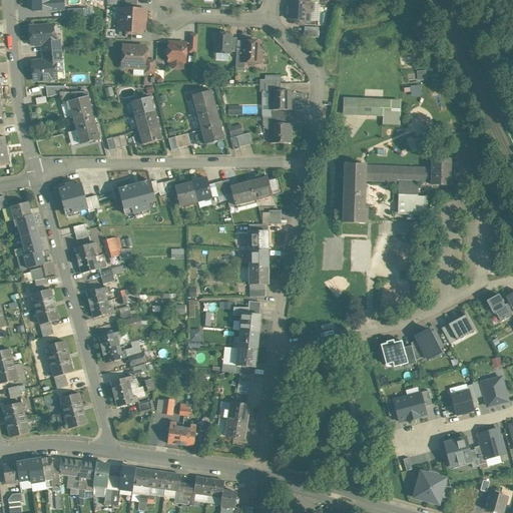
[(33,0),(34,12),(65,10),(64,0),(33,0)]
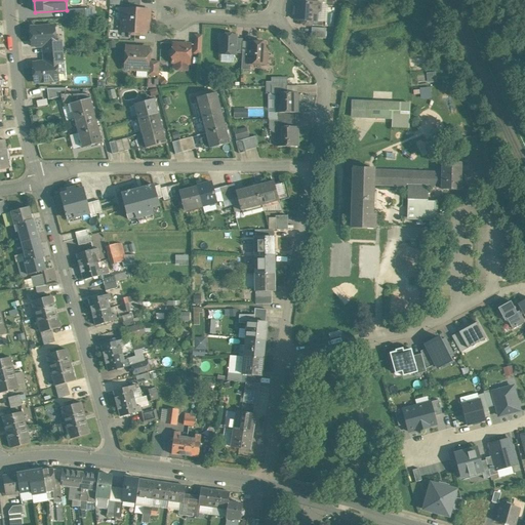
[(317,3),(298,1),(296,19),(303,21),(301,23),(304,25),(310,26),(312,24),(312,21),(315,22),(316,12),(319,10),(319,6),(317,3)]
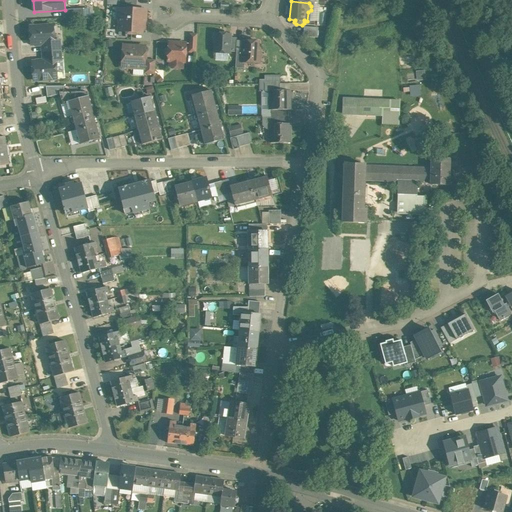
[(146,10),(119,8),(118,31),(125,31),(127,34),(131,34),(133,32),(142,32),(142,28),(145,29),(146,10)]
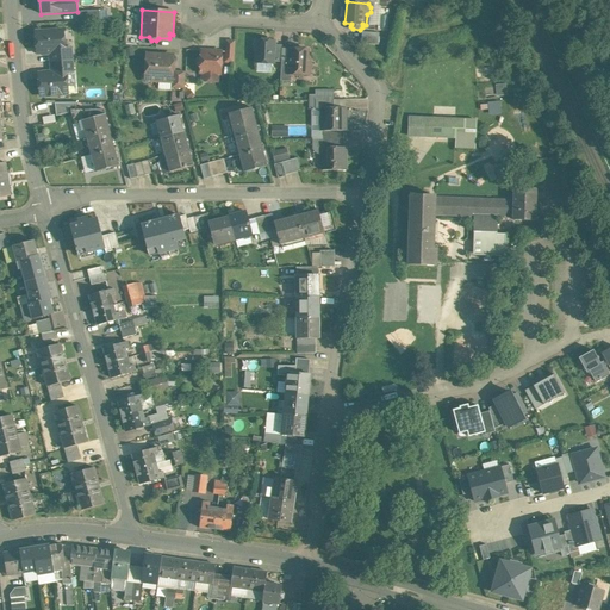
[(99,11),(80,12),(81,22),(100,20),(99,11)]
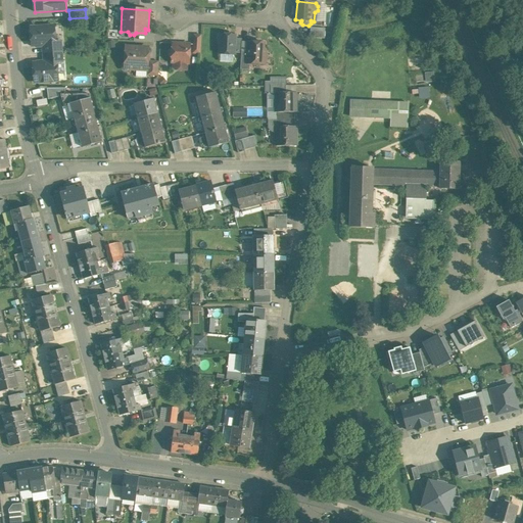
[(54,26),(31,28),(32,46),(43,45),(55,44),(55,42),(54,26)]
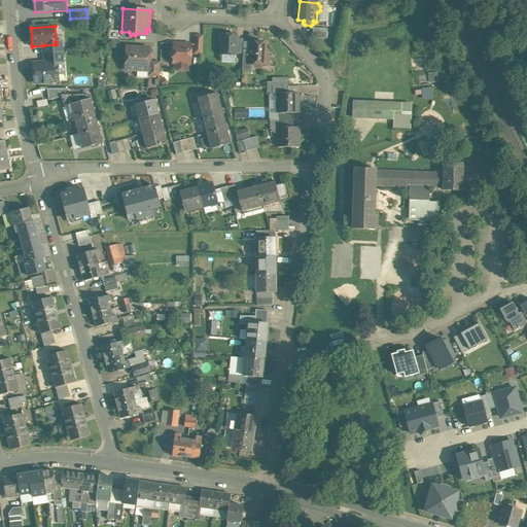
[(316,27),(314,34),(326,36),(327,28),(316,27)]
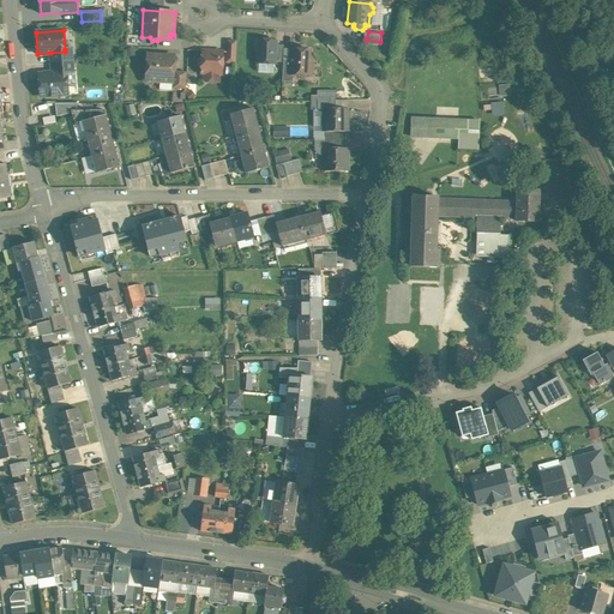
[(276,41),(257,40),(257,50),(258,50),(257,62),(275,64),(275,61),(276,44),(276,41)]
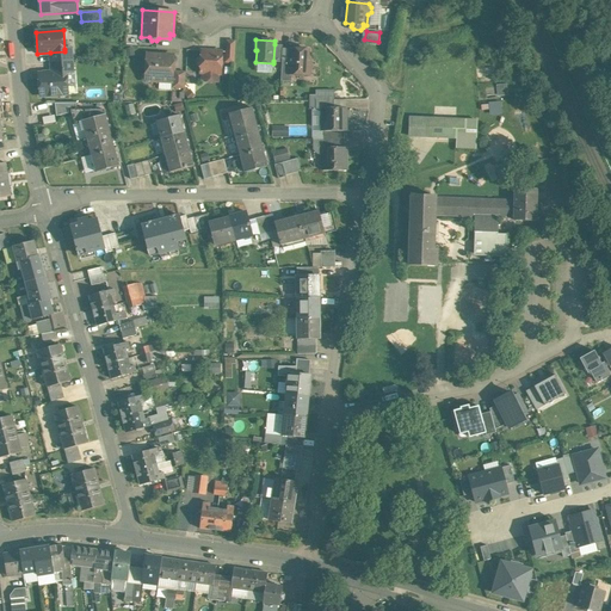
[(65,51),(50,53),(51,63),(73,61),(72,49),(65,49),(65,51)]
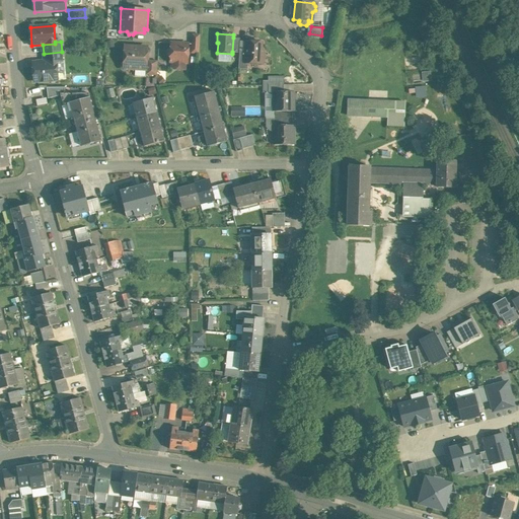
[(262,43),(246,42),(245,52),(244,63),(247,63),(260,64),(260,56),(261,56),(264,54),(264,51),(262,49),(262,43)]
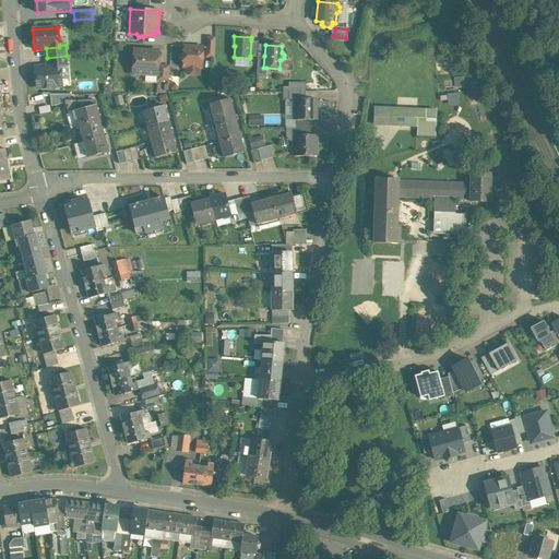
[(203,47),(183,46),(183,52),(181,52),(180,55),(180,58),(181,60),(183,60),(182,67),(202,68),(203,47)]
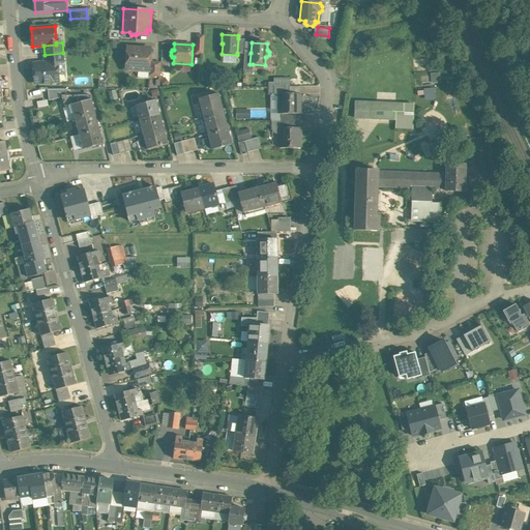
[(151,49),(127,48),(126,64),(124,66),(123,69),(125,71),(128,71),(131,69),(149,70),(150,62),(151,49)]
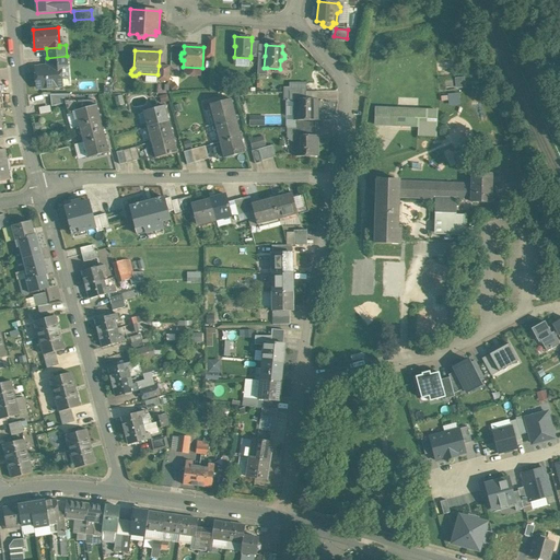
[(265,56),(258,55),(258,57),(257,74),(267,76),(267,68),(264,68),(265,56)]
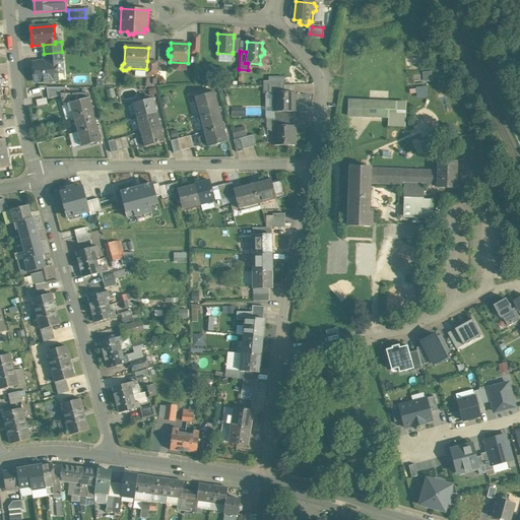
[(62,52),(44,54),(44,62),(56,61),(57,62),(62,61),(62,52)]
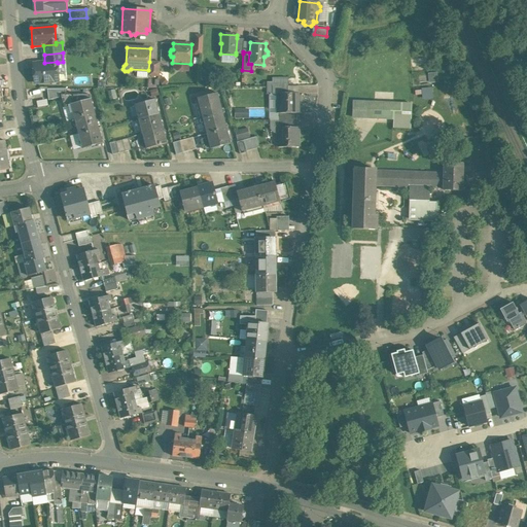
[(44,63),(33,64),(35,83),(59,81),(58,63),(57,62),(44,63)]
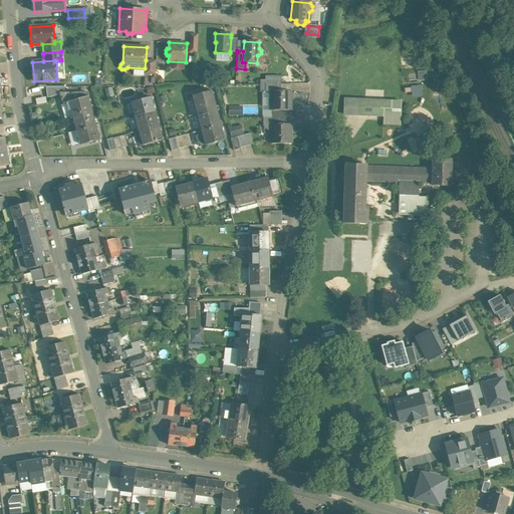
[(156,60),(146,60),(145,68),(145,74),(156,74),(156,60)]
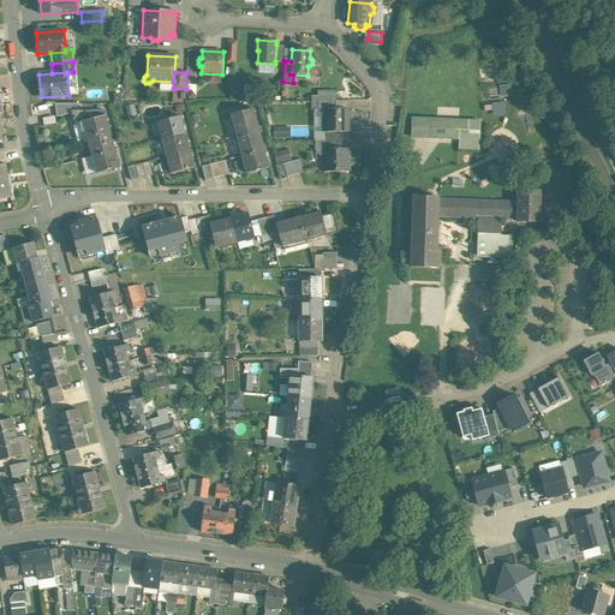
[(490,95),(501,95),(500,84),(489,85),(490,95)]
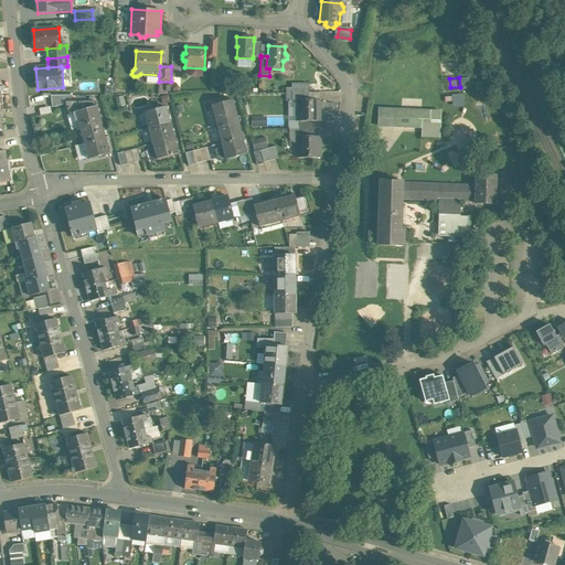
[(464,104),(462,93),(451,94),(452,105),(464,104)]
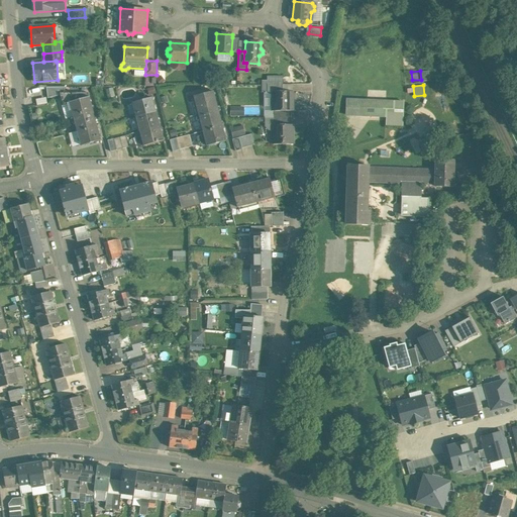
[(65,87),(46,88),(47,98),(59,96),(58,91),(65,91),(65,87)]
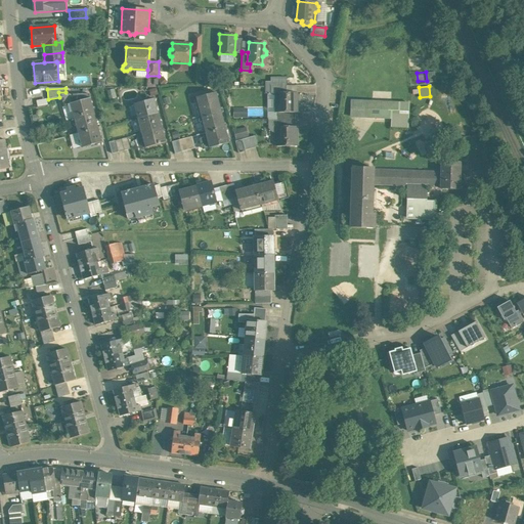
[(216,92),(197,98),(206,133),(225,128),(216,92)]
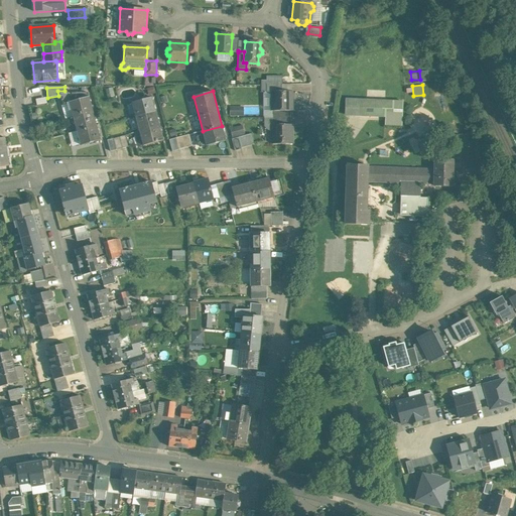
[(292,111),(292,92),(282,92),(272,92),(272,93),(272,111),(287,111),(292,111)]
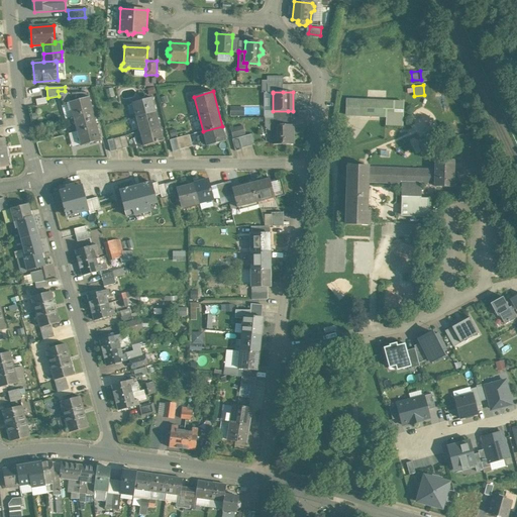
[(89,97),(88,93),(60,93),(64,105),(70,103),(74,117),(93,112),(89,97)]
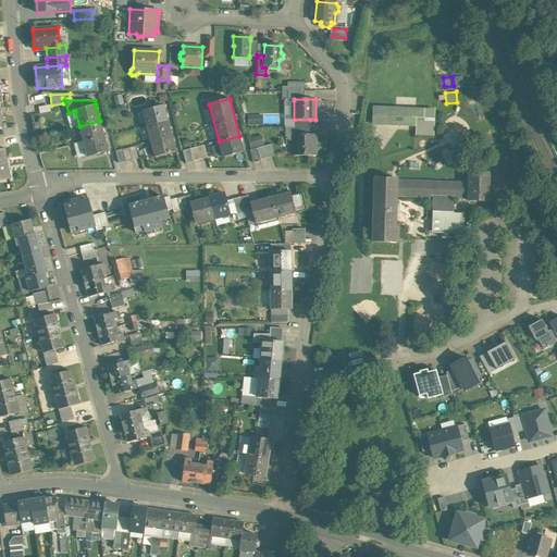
[(163,106),(143,111),(147,126),(168,121),(163,106)]
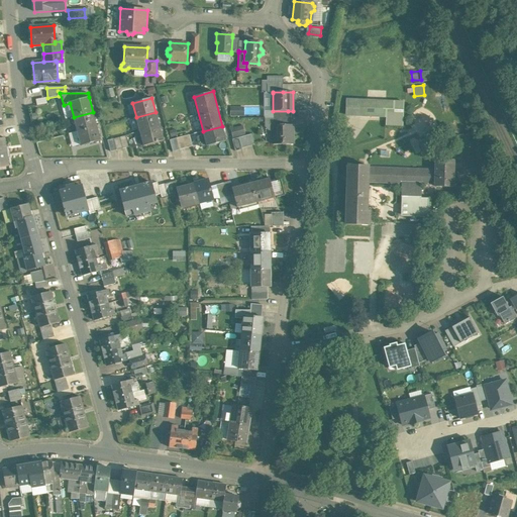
[(358,116),(359,100),(344,99),(344,115),(358,116)]
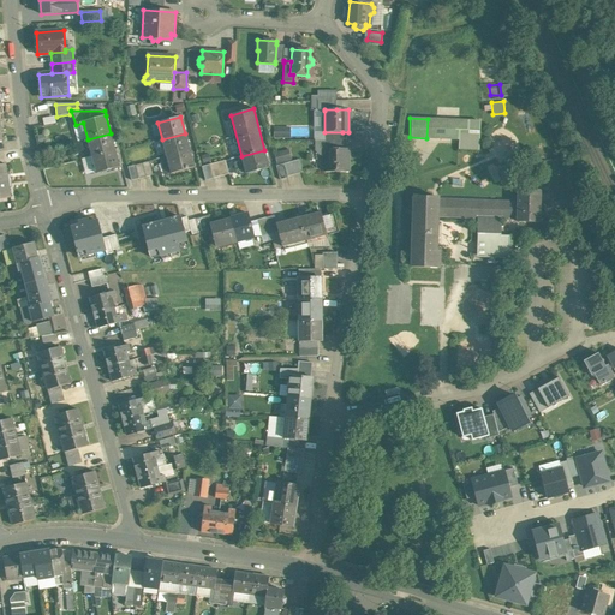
[(470,120),(428,119),(427,138),(463,139),(463,144),(469,144),(469,133),(470,120)]
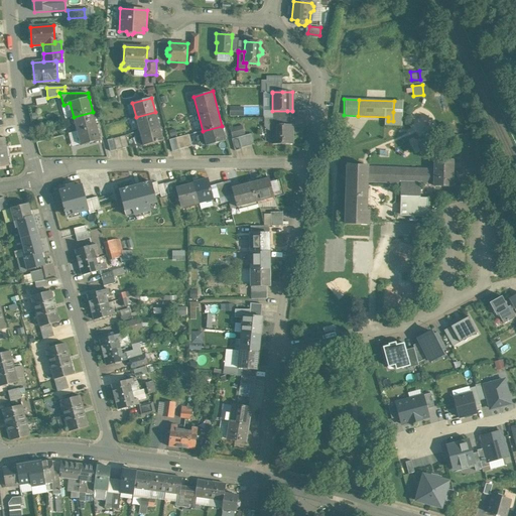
[(244,115),(244,105),(230,106),(231,115),(244,115)]
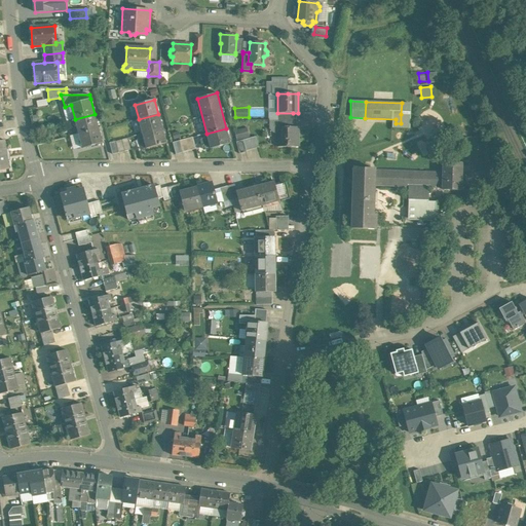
[(95,114),(75,119),(78,134),(99,128),(95,114)]
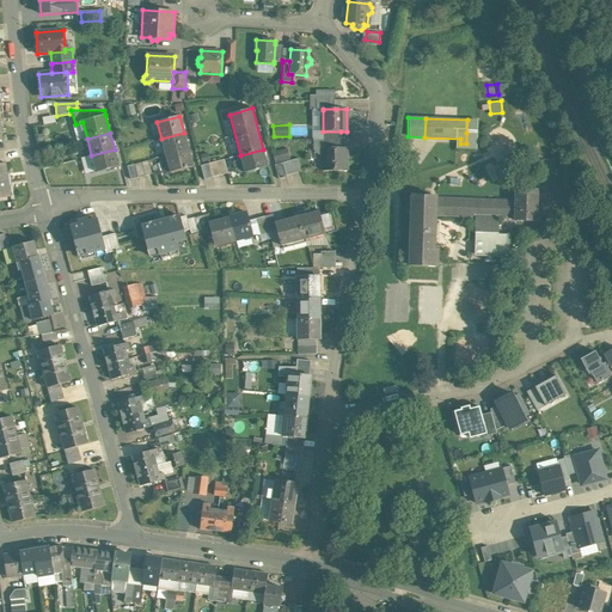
[(184,133),(161,139),(166,155),(189,150),(184,133)]
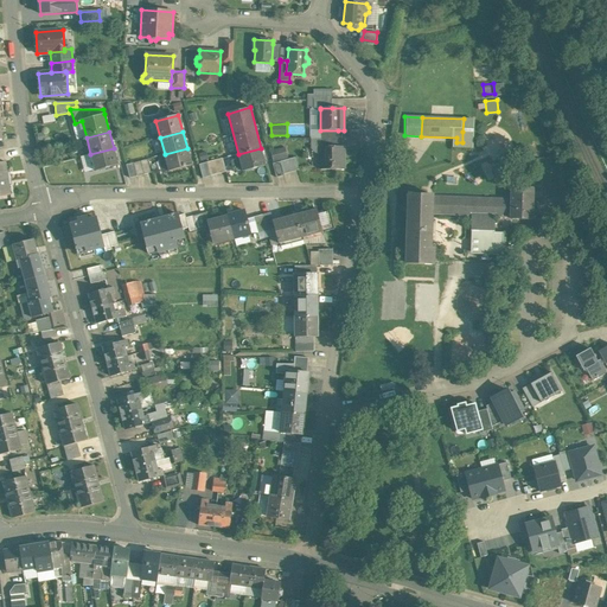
[(273,161),(288,158),(286,146),(270,149),(273,161)]
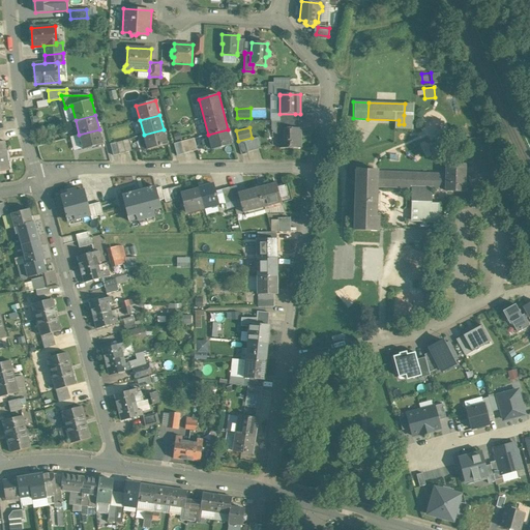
[(280,128),(280,148),(300,148),(300,128),(295,128),(280,128)]
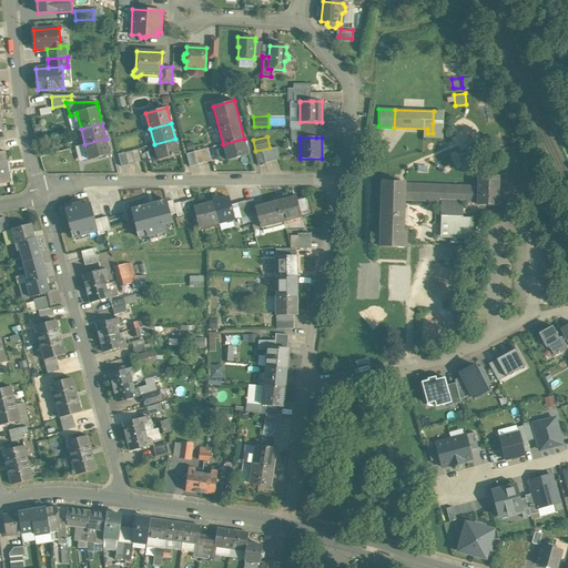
[(107,139),(84,144),(89,160),(111,154),(107,139)]
